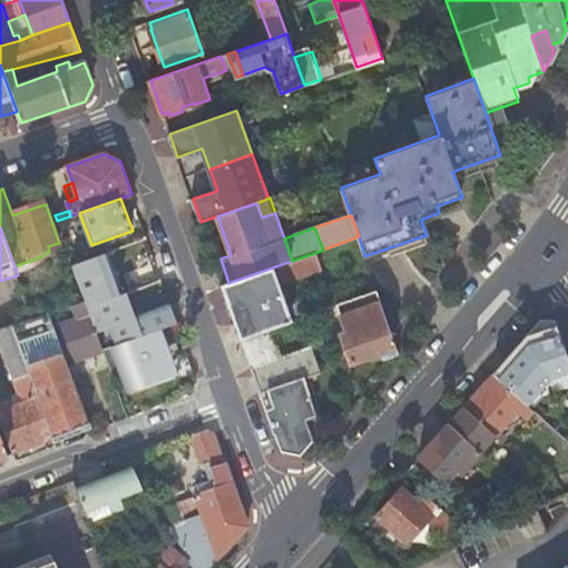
[(142,241),(130,244),(136,260),(146,256),(142,241)]
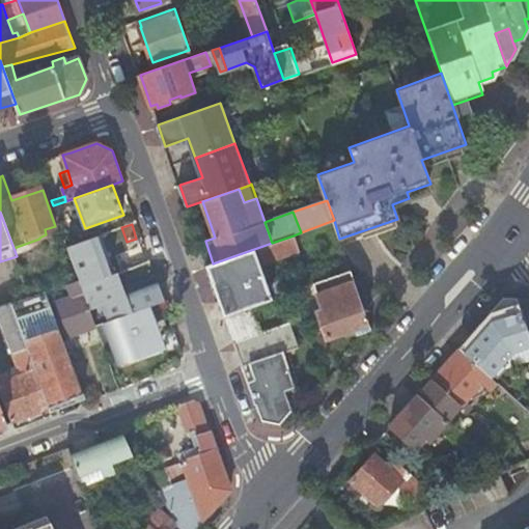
[(213,263),(207,266),(217,290),(225,314),(252,306),(273,299),(272,297),(259,263),(299,250),(294,235),(272,243),(213,263)]
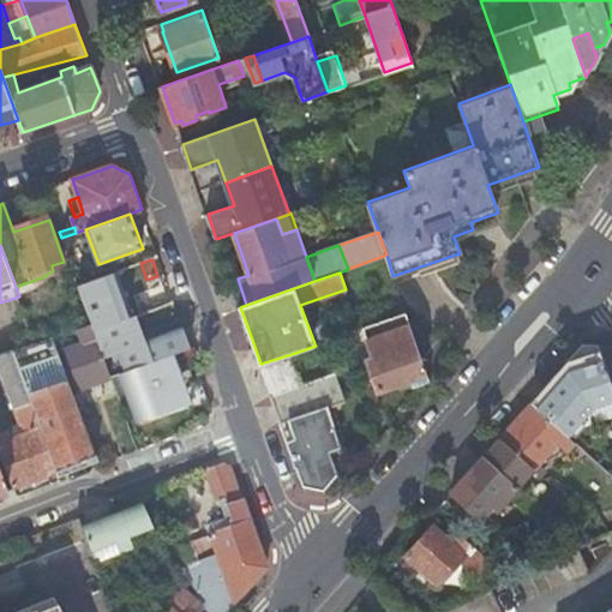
[(79,286),(94,324),(96,330),(121,322),(106,276),(79,286)]
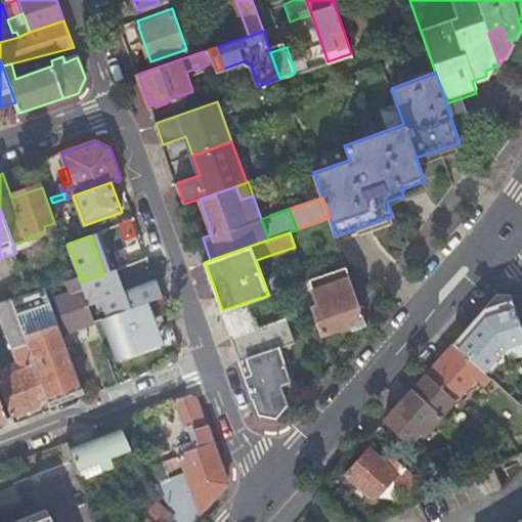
[(365,323),(346,265),(301,281),(305,294),(313,292),(316,299),(312,300),(314,304),(318,303),(321,313),(316,315),(322,334),(341,327),(343,332),(365,323)]
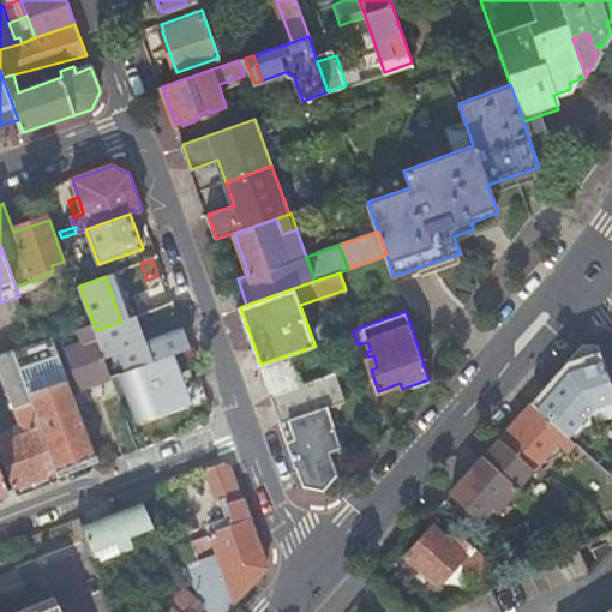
[(121,322),(96,330),(99,337),(106,358),(119,353),(121,363),(119,364),(121,371),(125,370),(126,371),(168,355),(191,347),(184,327),(145,340),(136,316),(121,322)]
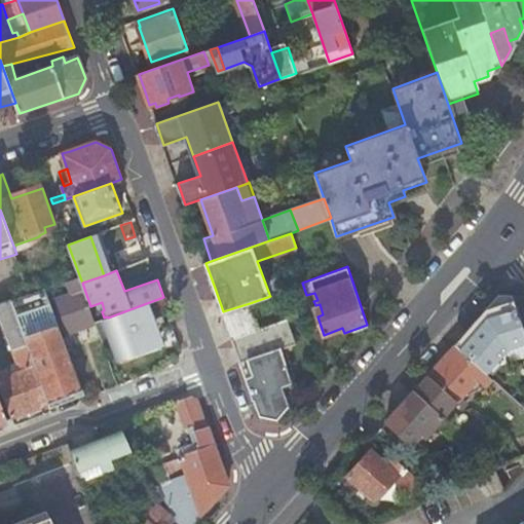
[(46,289),(31,294),(11,300),(14,308),(23,330),(57,319),(46,289)]
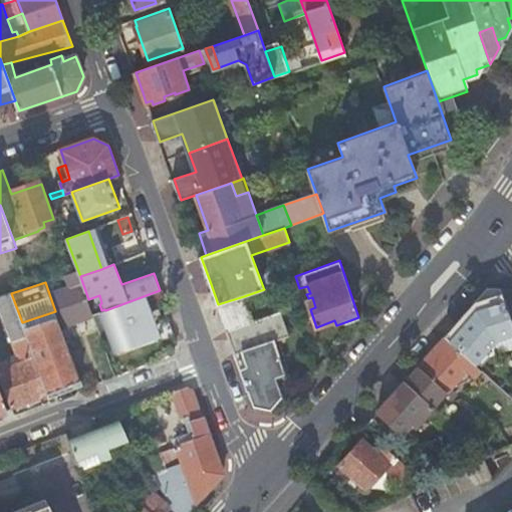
[(88,299),(82,282),(56,292),(68,324),(94,315),(94,314),(88,299)]
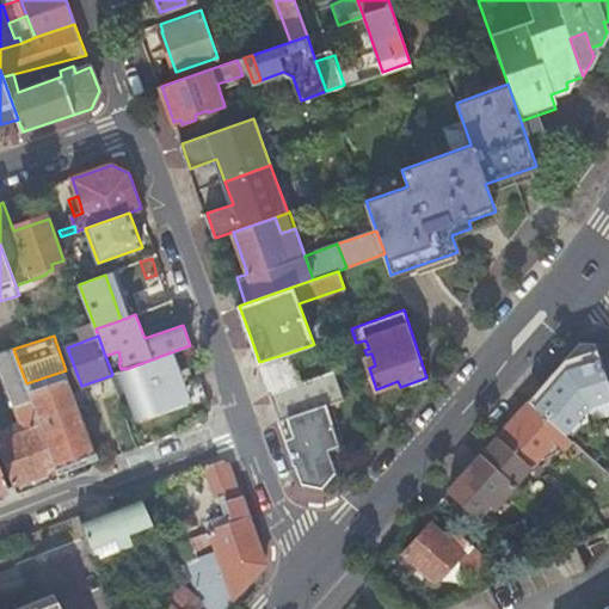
[(608,374),(598,343),(580,342),(558,369),(553,374),(559,379),(551,387),(546,382),(529,400),(565,431),(567,434),(582,416),(588,422),(608,417),(608,374)]
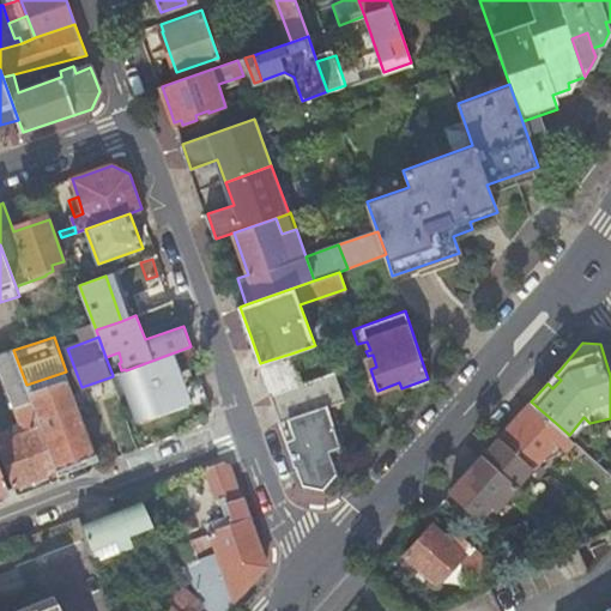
[(0,364),(17,360),(13,350),(0,355),(0,364)]
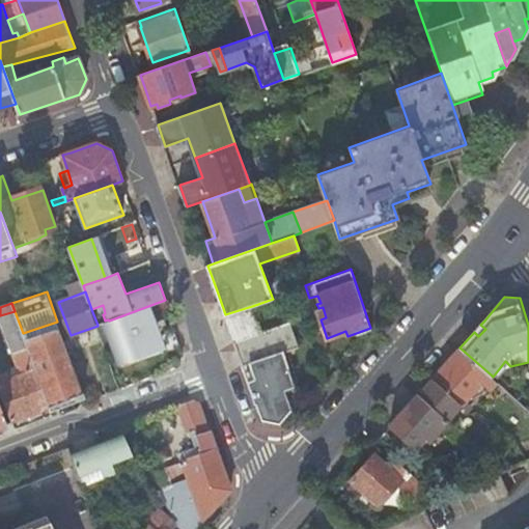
[(252,306),(225,314),(234,340),(261,331),(252,306)]
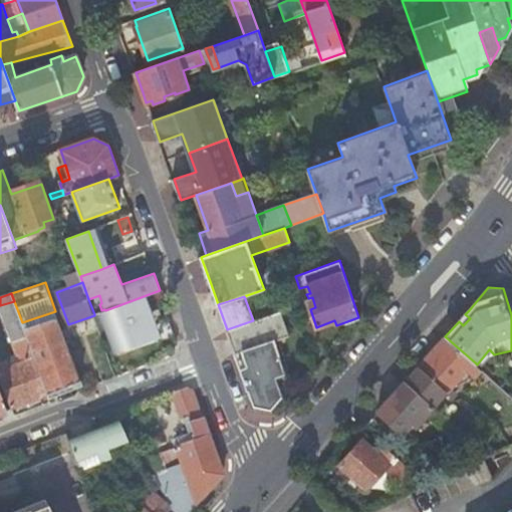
[(152,338),(174,331),(170,319),(152,325),(141,297),(105,310),(102,312),(116,349),(142,341),(140,336),(138,331),(142,330),(148,327),(152,338)]
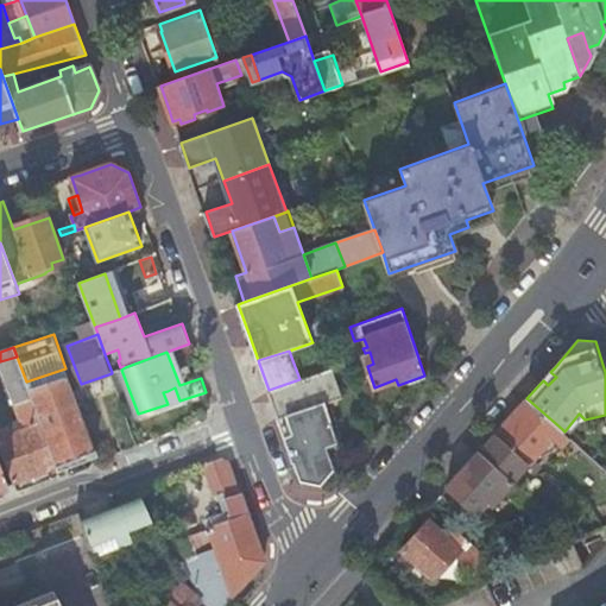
[(301,480),(321,484),(334,468),(327,444),(338,441),(323,402),(341,396),(332,367),(300,379),(269,390),(301,480)]
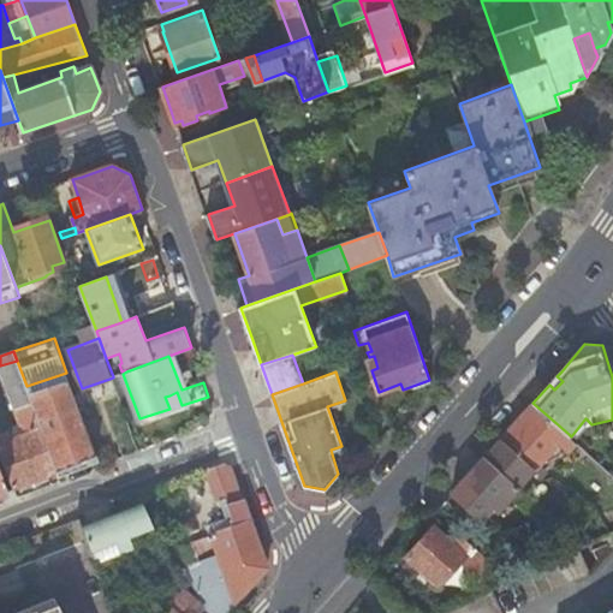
[(75,394),(66,373),(27,386),(33,403),(58,472),(97,457),(79,410),(75,394)]
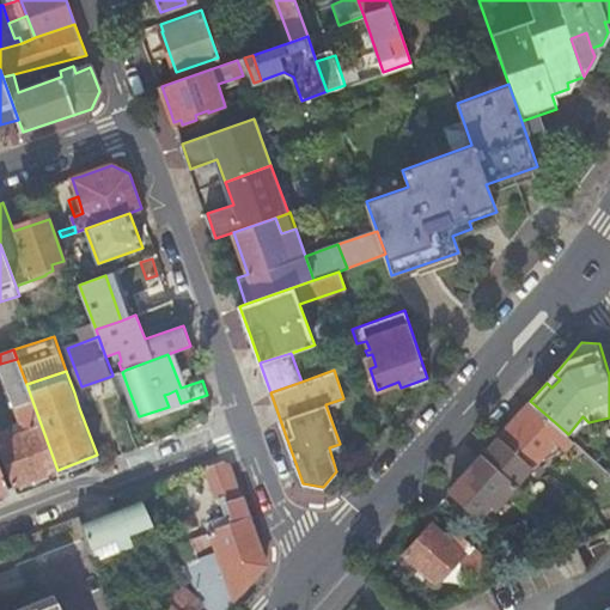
[(81,391),(74,392),(79,408),(86,406),(81,391)]
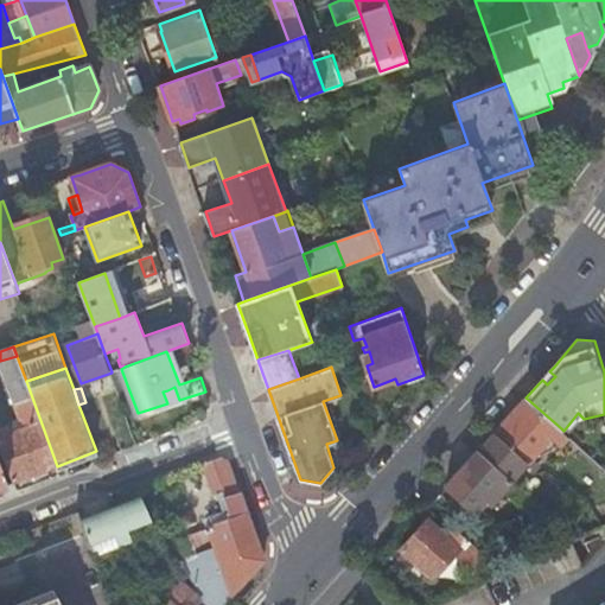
[(0,444),(14,482),(57,466),(32,397),(17,403),(24,427),(0,437),(0,444)]
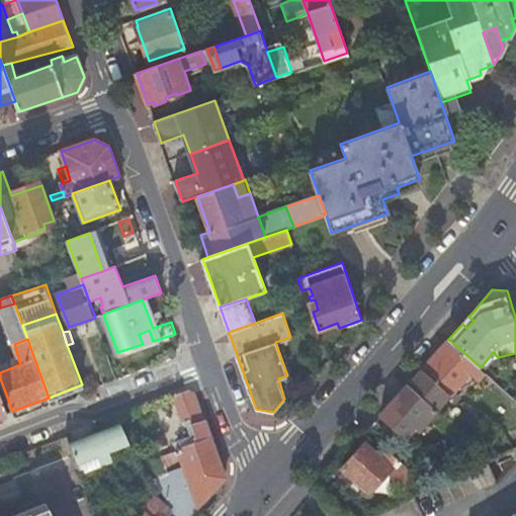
[(479,365),(448,339),(431,359),(408,385),(438,411),(450,397),(456,391),(471,373),(479,365)]
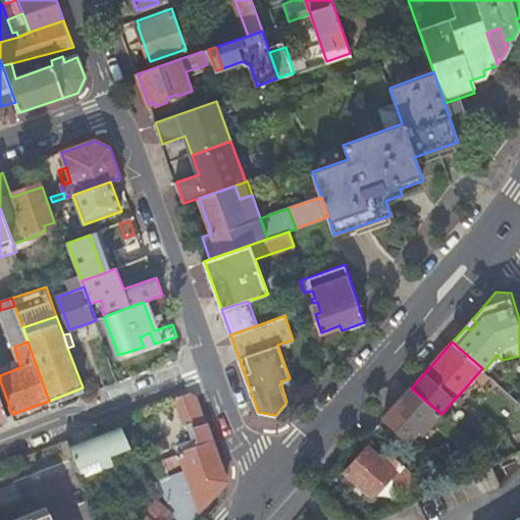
[(489,375),(484,370),(482,368),(475,376),(482,382),(489,375)]
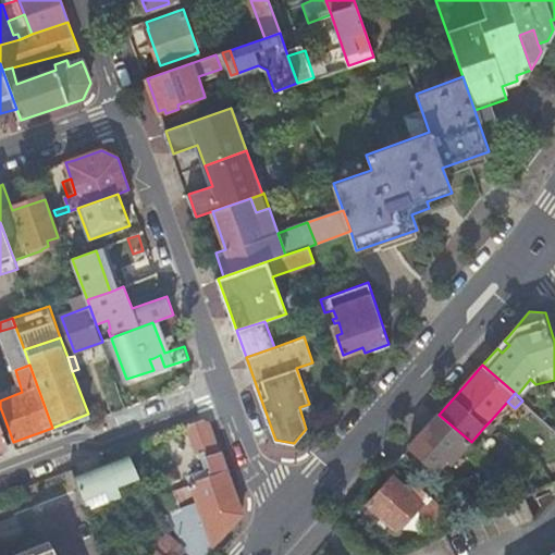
[(471,442),(439,415),(421,434),(410,446),(438,470),(445,463),(449,466),(471,442)]
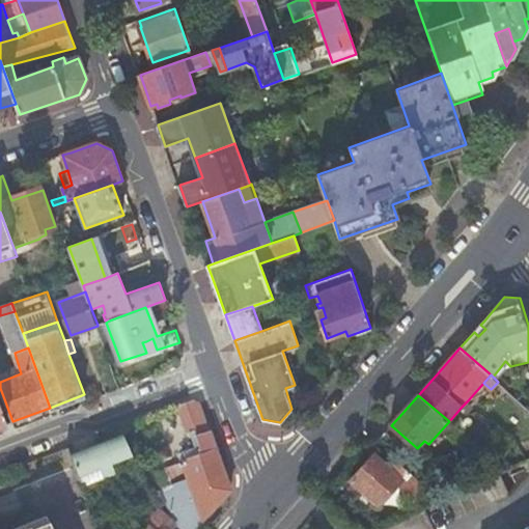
[(173,528),(196,528),(209,516),(232,489),(201,402),(193,399),(177,405),(186,425),(194,422),(198,434),(196,435),(202,452),(183,458),(183,462),(189,480),(174,485),(167,467),(155,471),(176,526),(173,528)]
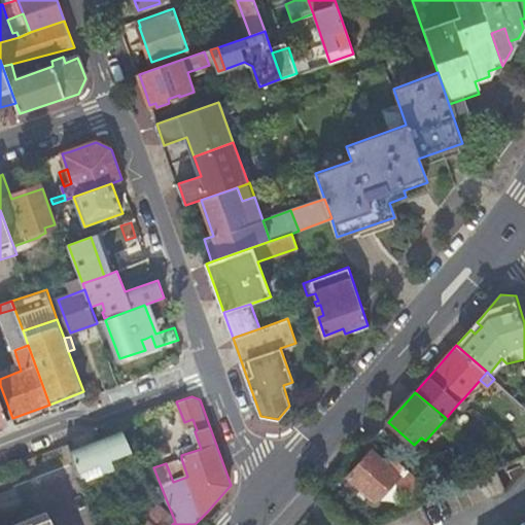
[(464,397),(458,404),(465,410),(470,404),(464,397)]
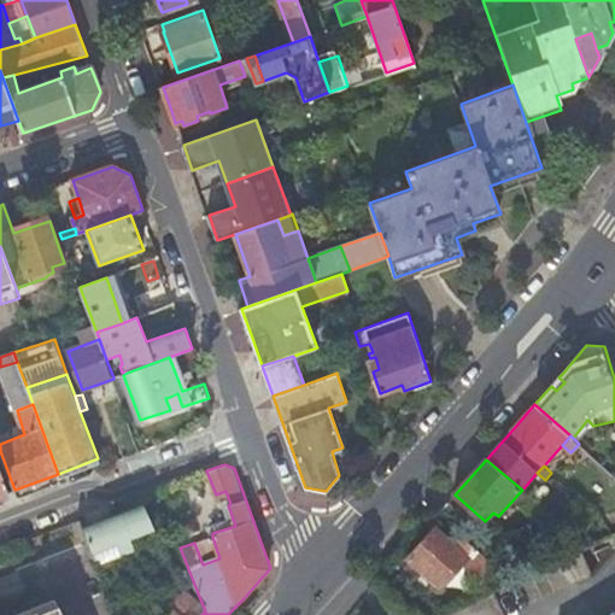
[(181,481),(171,484),(176,496),(185,492),(181,481)]
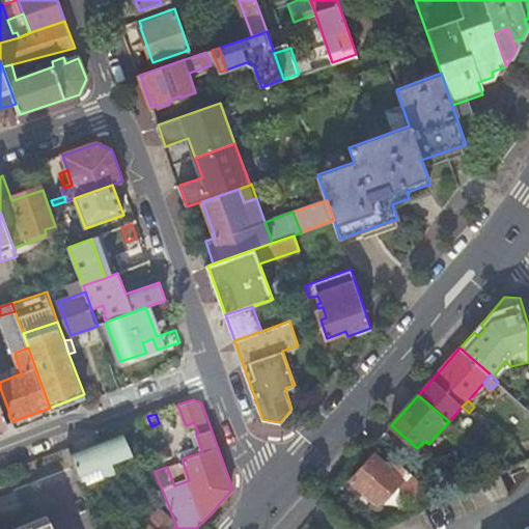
[(449,421),(428,444),(436,451),(456,428),(449,421)]
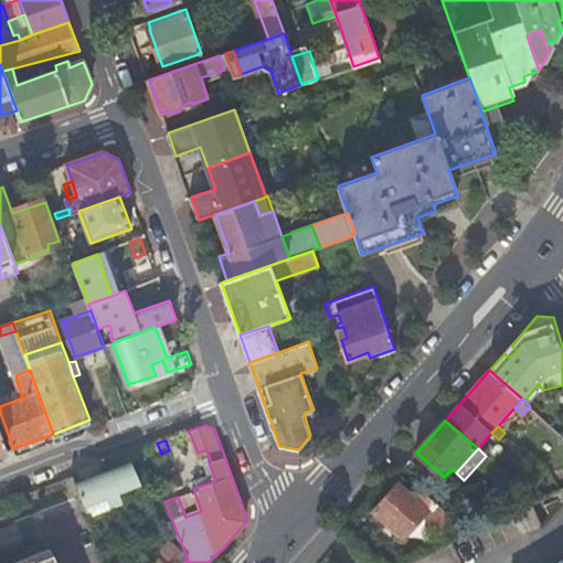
[(116,494),(105,464),(72,476),(84,507),(101,500),(116,494)]
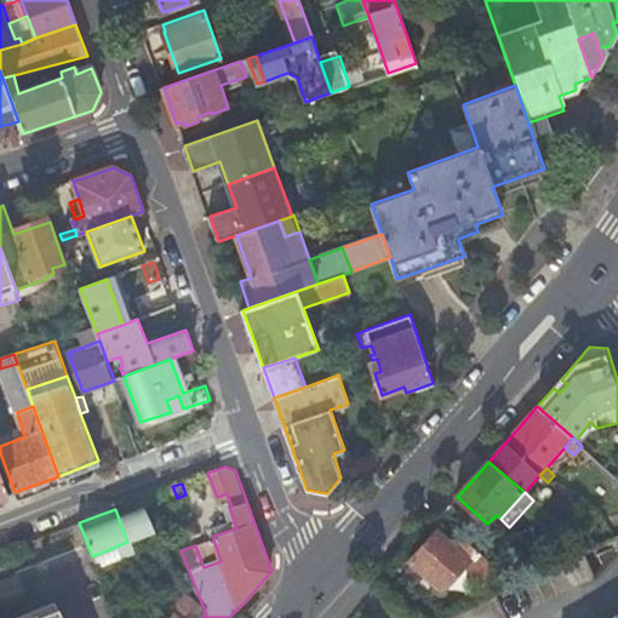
[(492,528),(501,519),(496,515),(487,524),(492,528)]
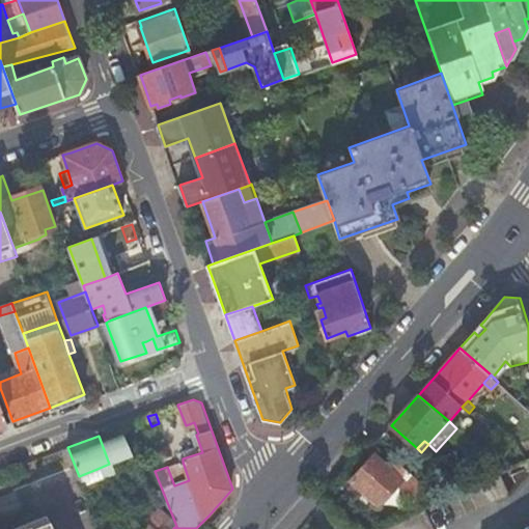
[(79,476),(67,447),(10,470),(33,528),(99,528),(80,479),(79,476)]
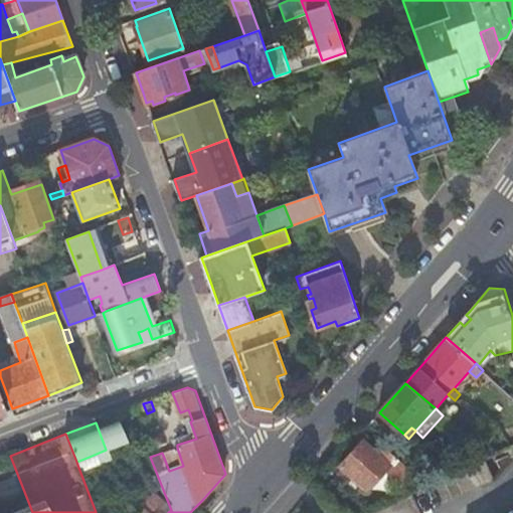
[(402,485),(415,471),(388,447),(380,456),(364,442),(341,466),(345,470),(342,473),(356,486),(360,483),(368,489),(386,471),(402,485)]
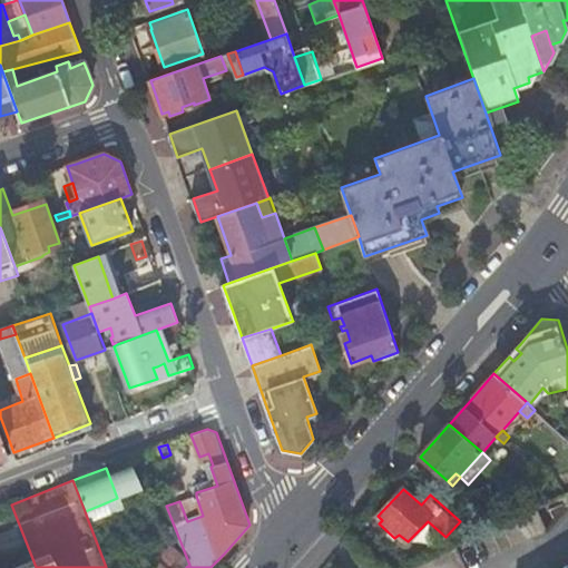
[(530,510),(541,506),(526,492),(520,498),(530,510)]
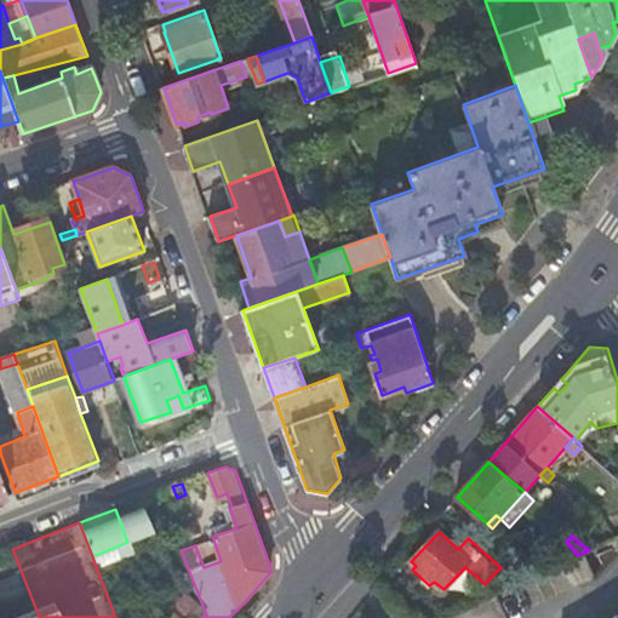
[(213,539),(195,545),(204,567),(221,561),(213,539)]
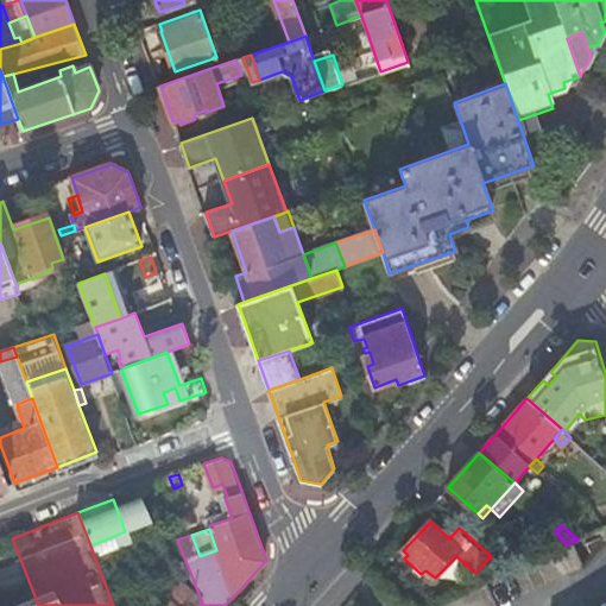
[(549,551),(566,544),(555,531),(543,540),(549,551)]
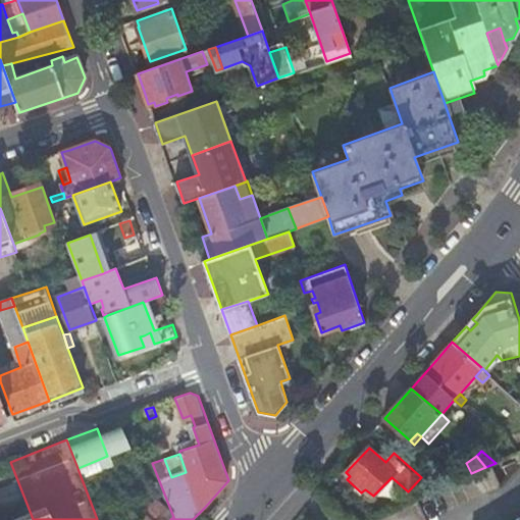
[(94,466),(93,462),(78,468),(79,471),(94,466)]
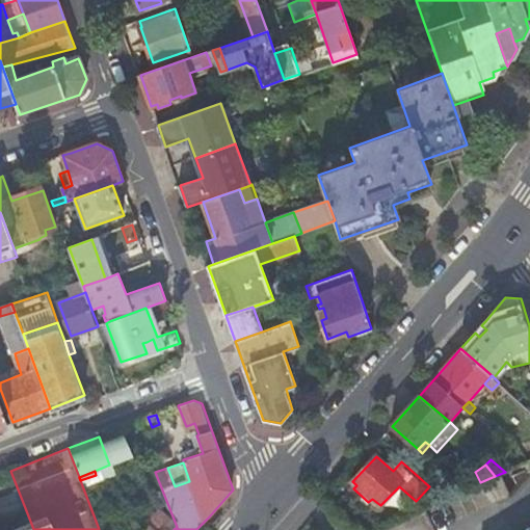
[(174,529),(177,527),(169,522),(171,521),(158,508),(144,524),(149,528),(147,529),(174,529)]
